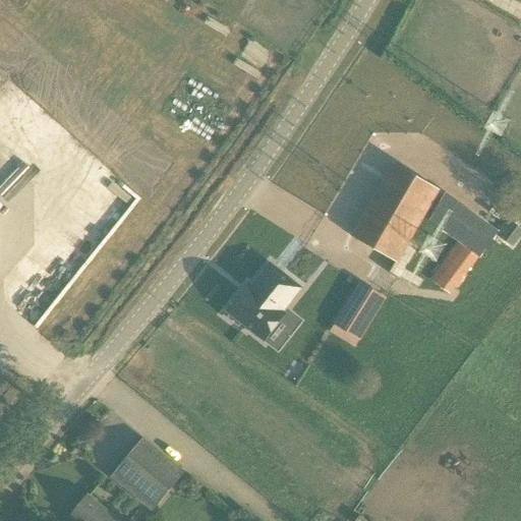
[(299,197),(331,216),(385,125),(353,107),(299,197)]
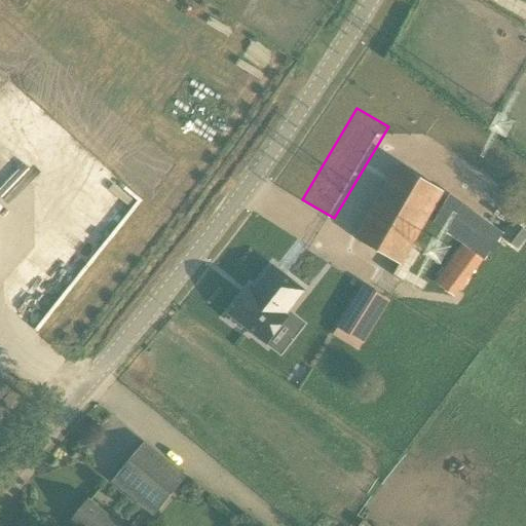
[(0,141),(0,298),(78,210),(0,141)]
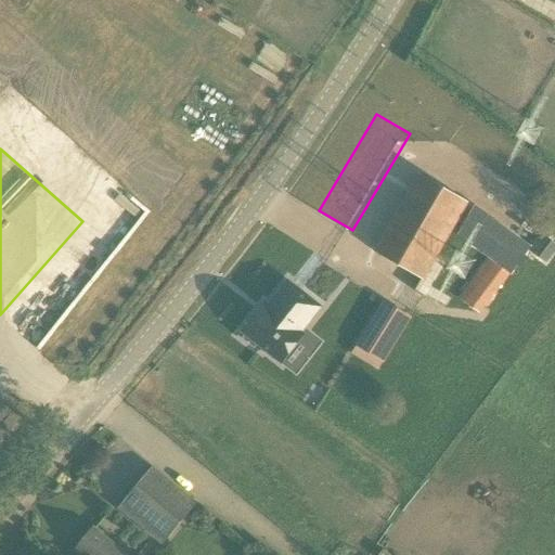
[(421,176),(375,253),(423,281),(467,203),(421,176)]
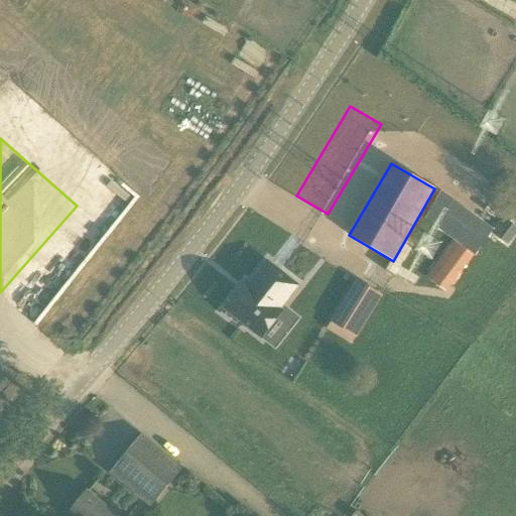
[(444,290),(490,229),(440,191),(426,211),(459,236),(427,278),(444,290)]
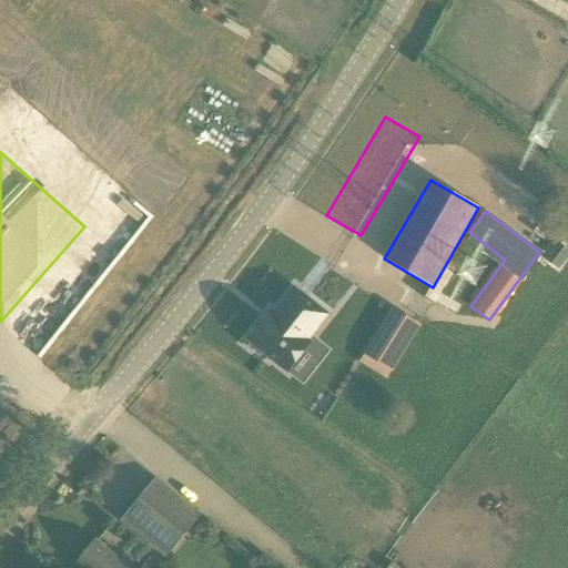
[(557,269),(567,254),(567,249),(555,240),(541,257),(557,269)]
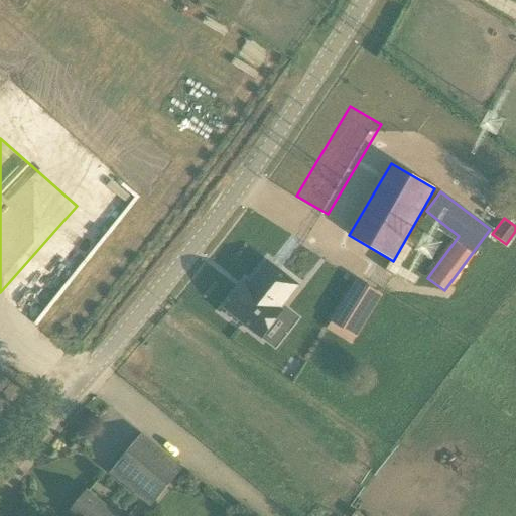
[(245,282),(224,308),(228,311),(226,315),(236,324),(239,320),(262,339),(283,311),(280,309),(284,305),(299,286),(268,261),(249,285),(245,282)]
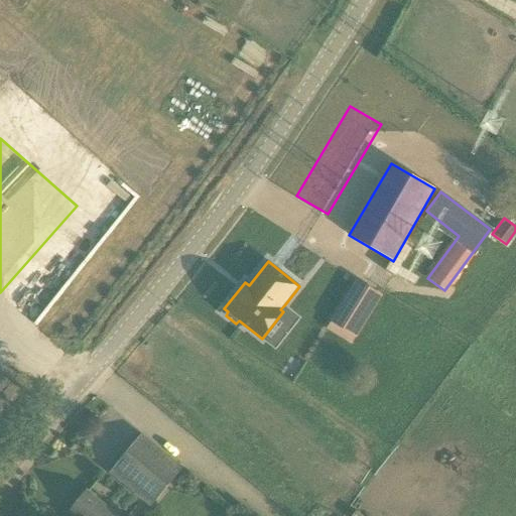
[(332,321),(327,329),(352,344),(356,338),(357,338),(381,295),(356,280),(331,321),(332,321)]
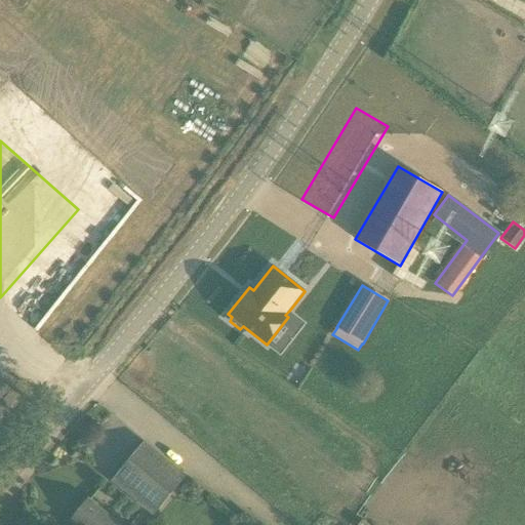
[(144,442),(113,481),(154,515),(186,477),(144,442)]
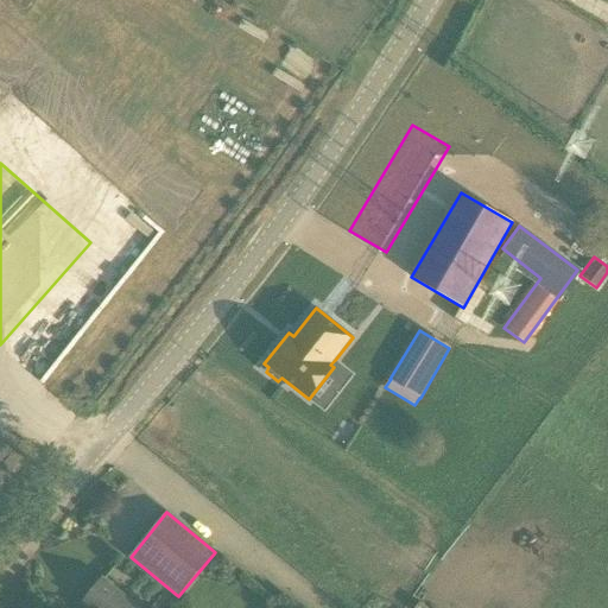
[(87,607),(135,607),(102,580),(83,602),(89,607),(87,607)]
